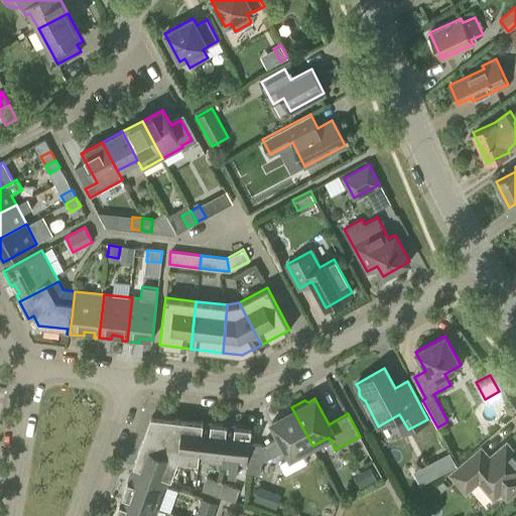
[(290,458),(312,445),(291,407),(279,414),(277,418),(271,422),(279,436),(263,444),(249,443),(246,466),(246,472),(260,473),(261,462),(285,448),(290,458)]
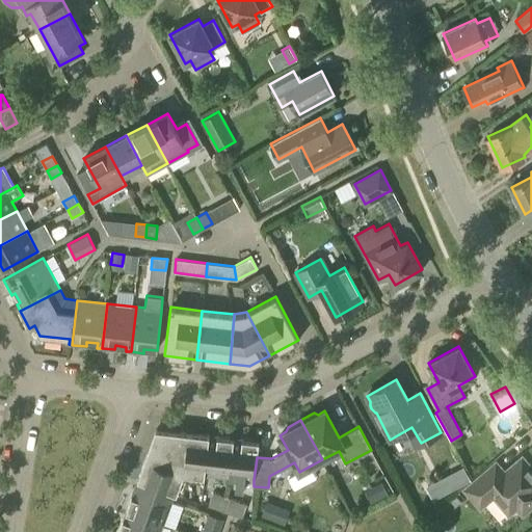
[(204,477),(205,474),(209,435),(155,429),(134,487),(169,500),(173,501),(184,474),(204,477)]
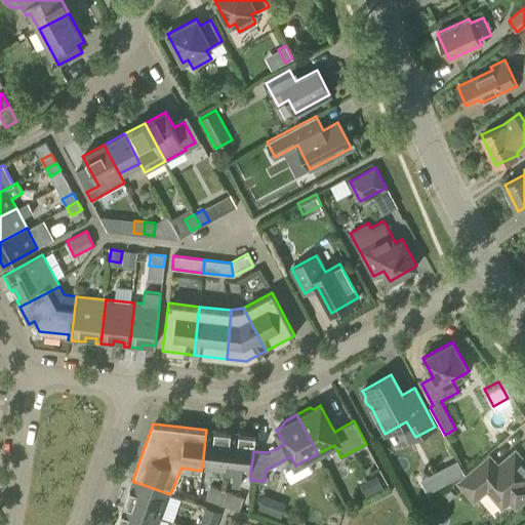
[(206,430),(202,468),(227,471),(231,433),(206,430)]
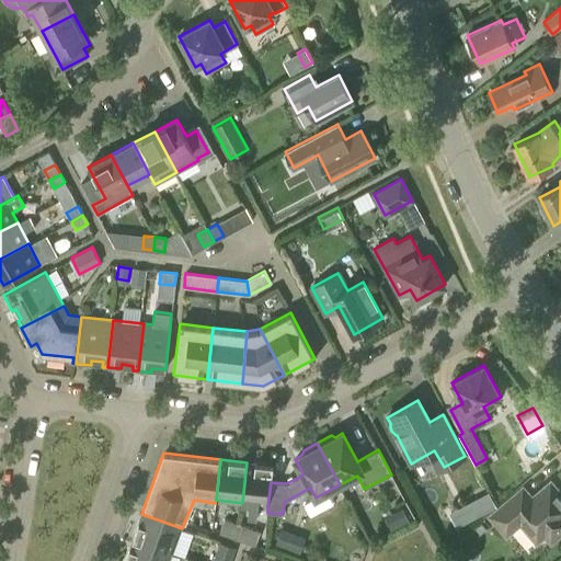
[(250,504),(249,516),(258,517),(260,505),(261,505),(267,506),(271,482),(272,474),(273,465),(247,462),(242,503),(250,504)]
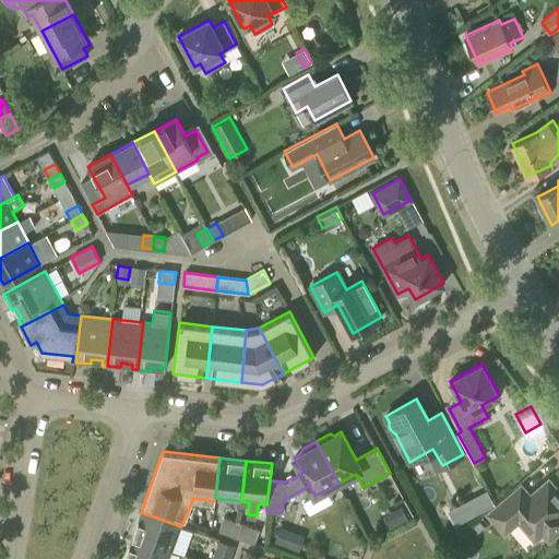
[(531,496),(521,485),(488,514),(500,527),(513,515),(535,539),(543,533),(548,539),(558,530),(558,492),(548,480),(531,496)]
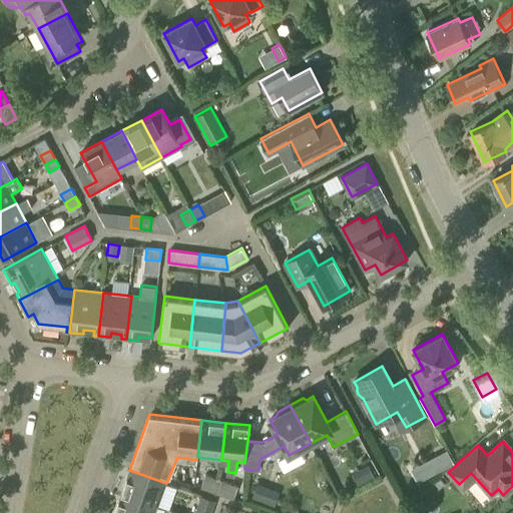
[(428,459),(436,473),(454,463),(446,450),(428,459)]
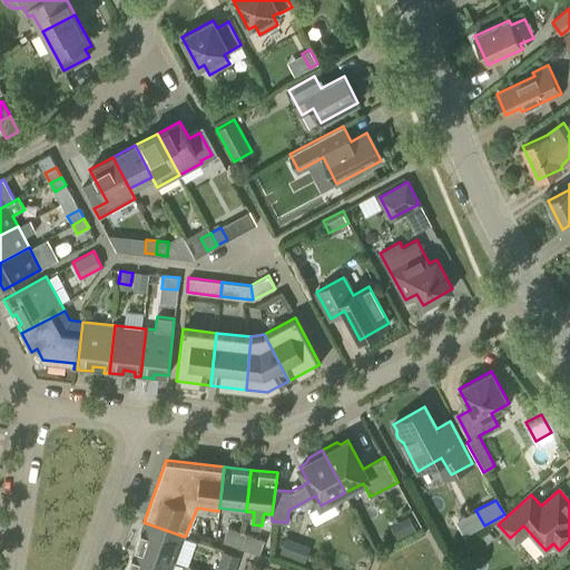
[(294,537),(312,543),(322,519),(304,511),(294,537)]
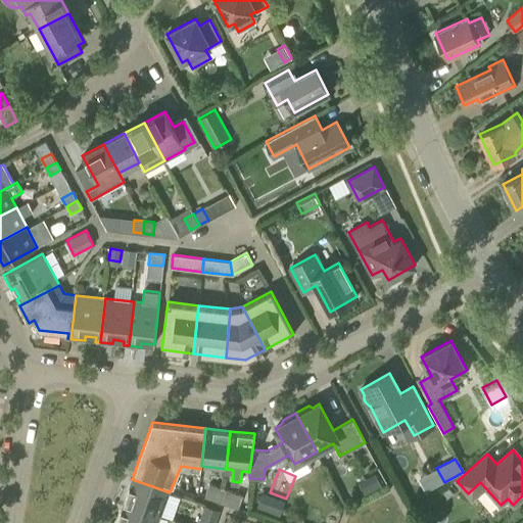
[(124,503),(158,515),(167,491),(132,479),(124,503)]
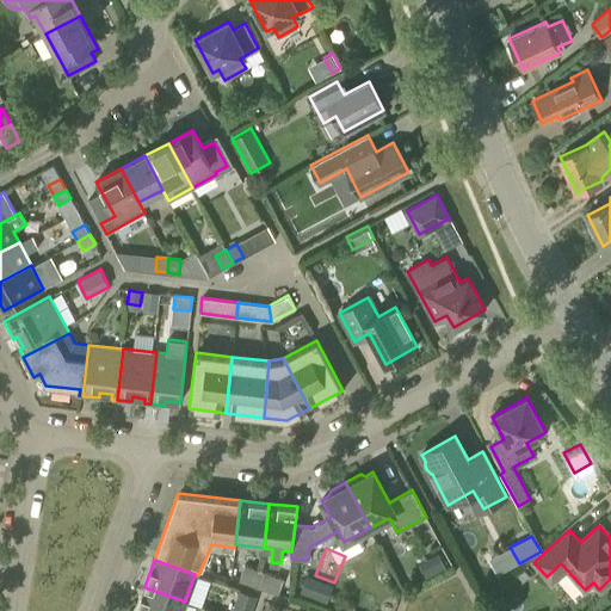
[(258,587),(264,572),(245,565),(239,580),(258,587)]
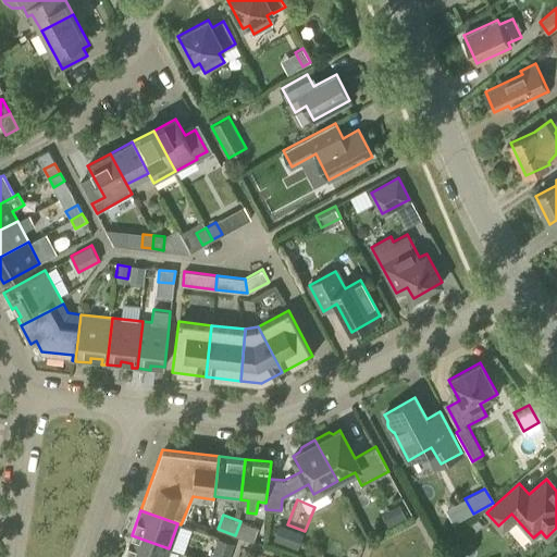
[(258,528),(240,521),(235,535),(254,542),(258,528)]
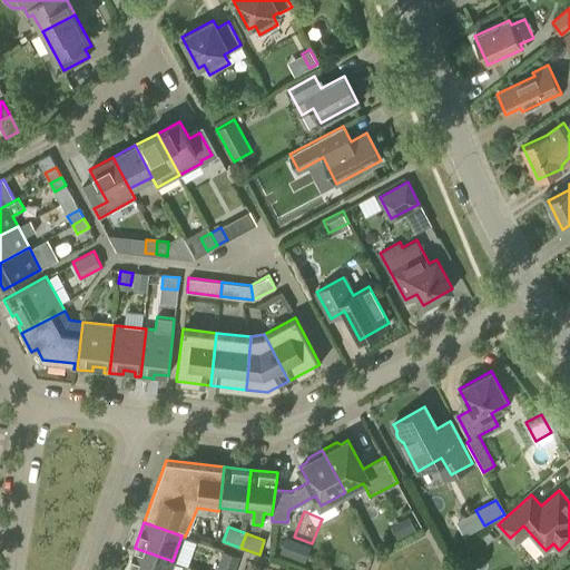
[(292,557),(297,541),(285,537),(279,552),(292,557)]
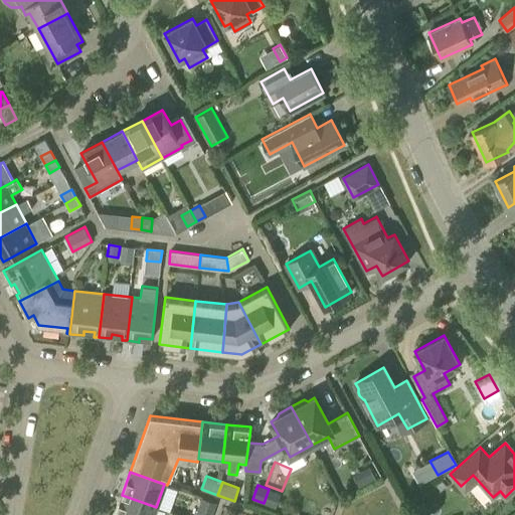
[(153,514),(156,507),(122,495),(114,514),(153,514)]
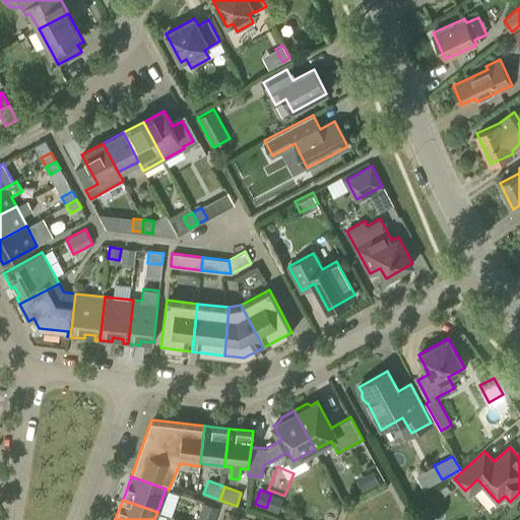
[(214,519),(219,508),(203,502),(197,519),(214,519)]
